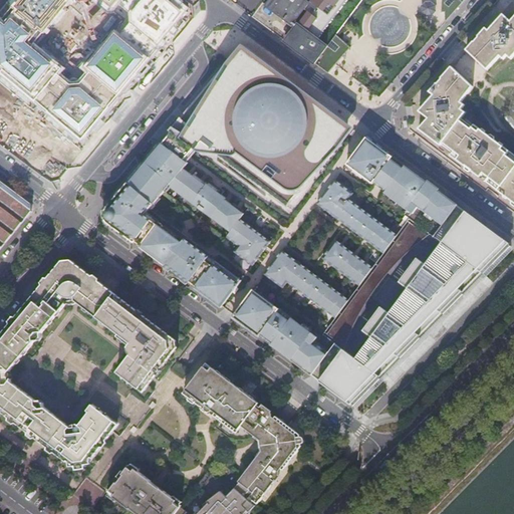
[(0,81),(78,145),(192,11),(191,6),(183,0),(11,0),(0,13),(0,81)]
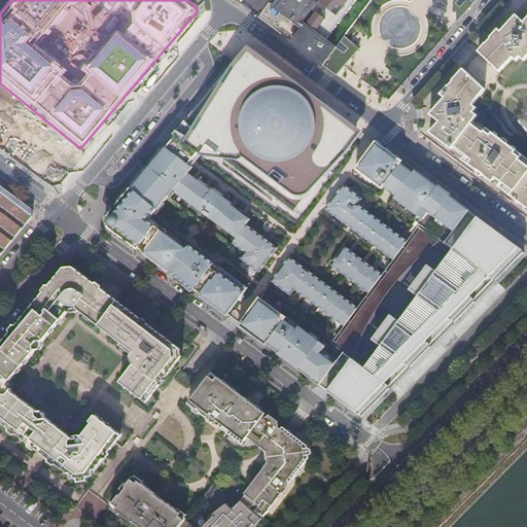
[(277,0),(273,6),(300,26),(312,10),(325,20),(340,0),(277,0)]
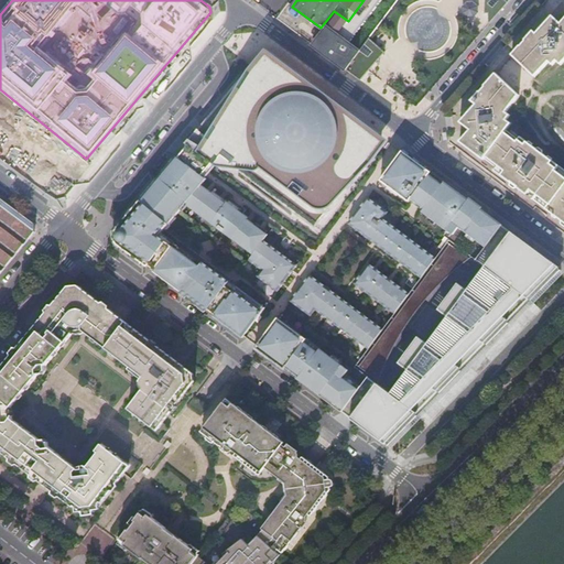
[(484,0),(483,14),(487,14),(487,25),(509,0),(484,0)]
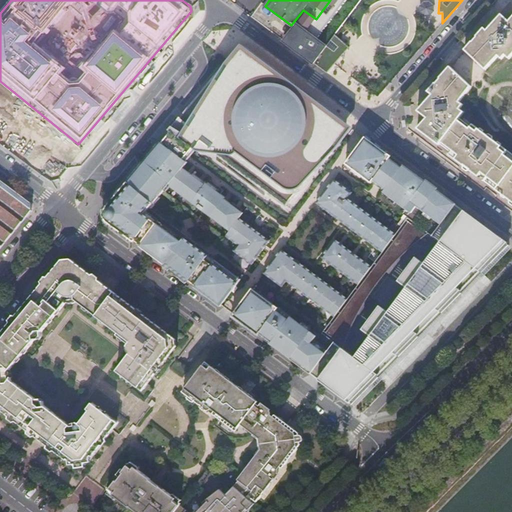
[(431,1),(424,1),(420,5),(421,12),(425,15),(431,15),(435,10),(435,5),(431,1)]
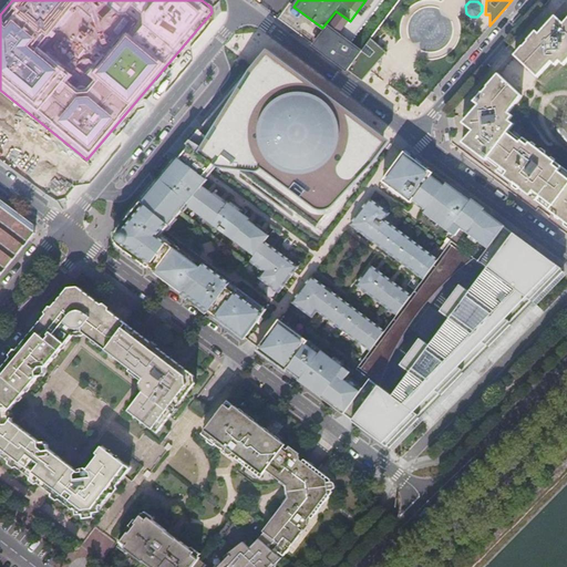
[(336,11),(322,28),(327,31),(329,28),(339,35),(350,21),(336,11)]
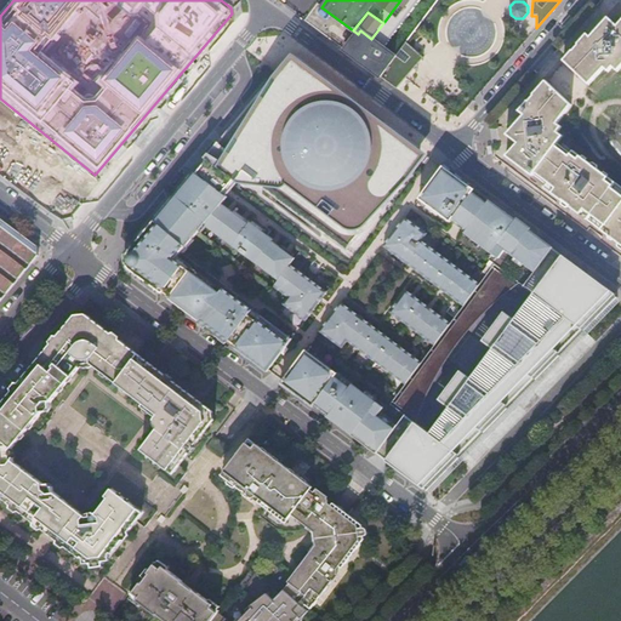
[(620,21),(615,28),(605,20),(588,38),(586,35),(563,62),(590,85),(604,70),(609,74),(614,69),(617,74),(620,69),(620,21)]
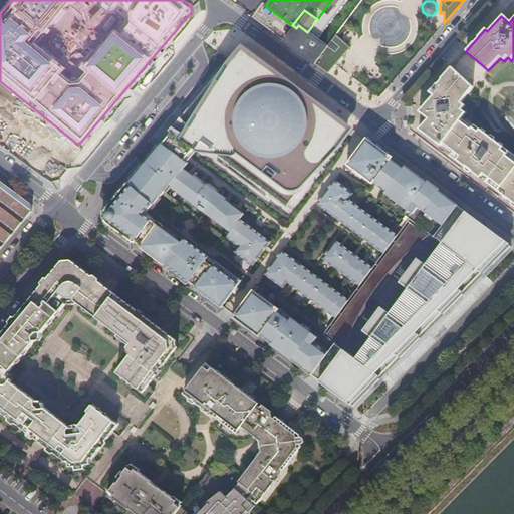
[(396,21),(397,32),(407,31),(405,20),(396,21)]
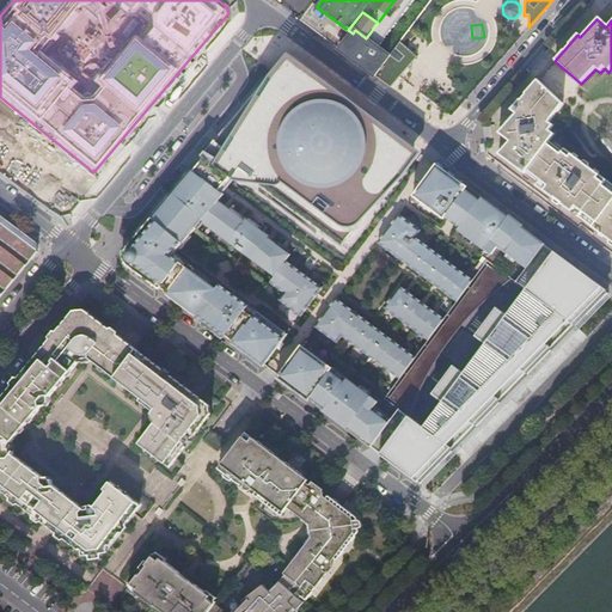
[(340,50),(374,75),(390,55),(366,38),(355,30),(353,34),(347,41),(340,50)]
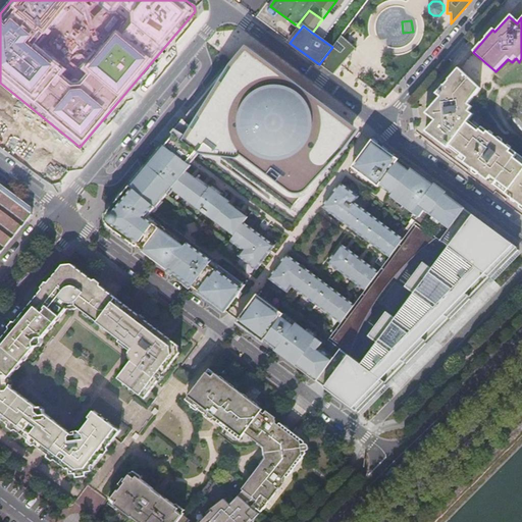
[(341,37),(332,47),(319,64),(332,74),(341,65),(355,49),(341,37)]
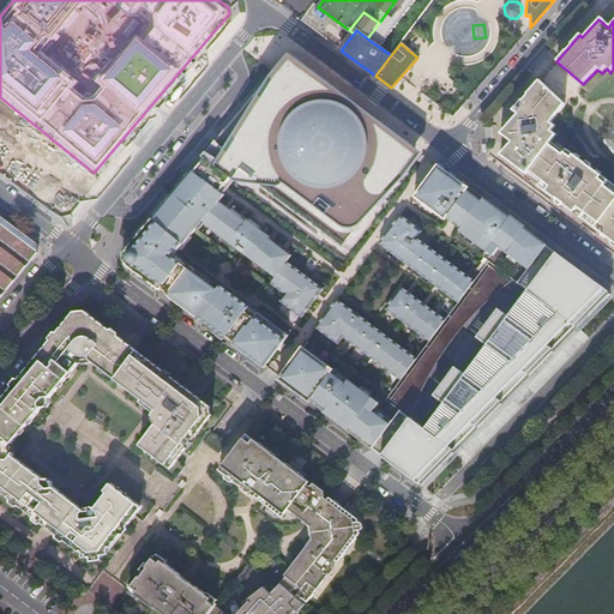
[(290,53),(278,67),(280,66),(281,65),(283,65),(284,65),(286,65),(287,65),(288,65),(289,66),(290,66),(335,106),(337,107),(337,108),(338,109),(338,110),(339,112),(339,113),(338,114),(338,115),(338,116),(333,121),(338,125),(345,114),(361,125),(407,158),(405,161),(409,164),(420,150),(290,53)]
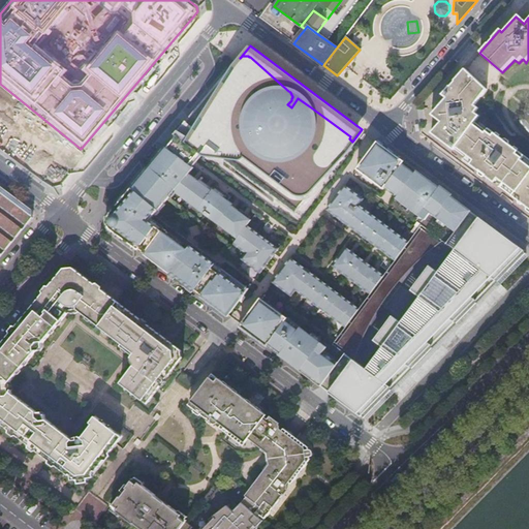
[(298,211),(352,142),(349,138),(350,136),(311,107),(298,98),(291,107),(287,104),(291,100),(291,99),(291,98),(292,97),(292,96),(291,95),(291,94),(290,93),(290,92),(288,91),(250,58),(250,57),(249,57),(248,56),(247,56),(246,56),(245,56),(244,56),(242,56),(241,57),(240,58),(176,135),(177,136),(201,155),(208,159),(224,158),(225,162),(275,199),(278,196),(298,211)]
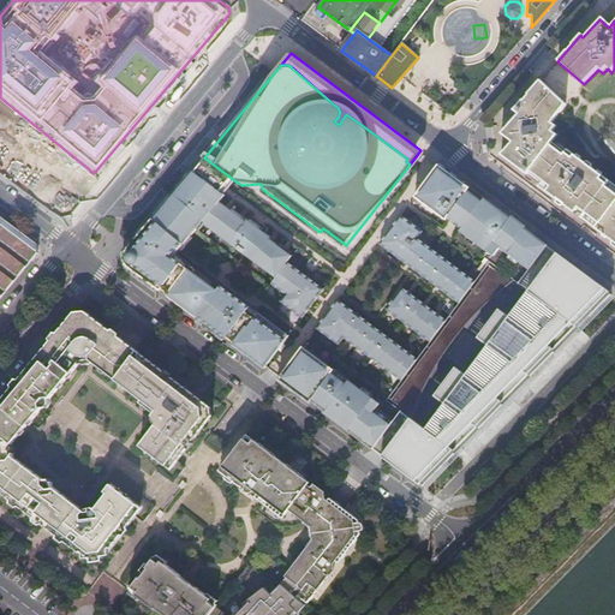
[(614,187),(601,178),(601,175),(597,173),(596,174),(579,162),(580,160),(575,157),(574,159),(566,153),(565,155),(551,147),(556,138),(551,135),(555,129),(550,125),(566,105),(539,82),(513,112),(518,117),(501,136),(507,139),(512,144),(501,157),(527,177),(529,175),(542,185),(539,189),(554,199),(603,236),(602,237),(605,240),(608,239),(611,243),(614,244),(614,187)]
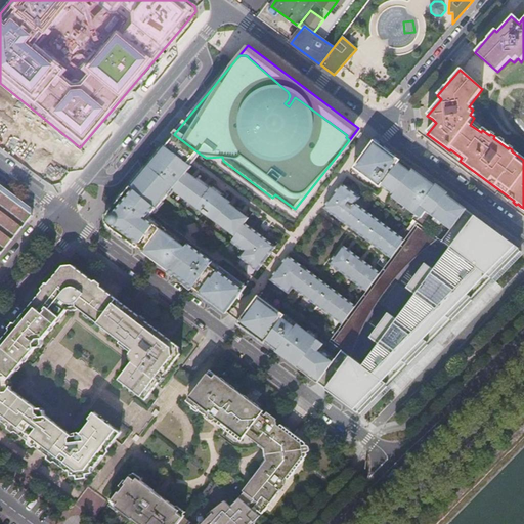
[(195,159),(200,154),(175,135),(171,140),(166,146),(165,145),(131,184),(108,212),(107,213),(106,215),(105,218),(105,221),(106,223),(107,225),(110,227),(225,313),(246,286),(213,261),(215,259),(153,213),(172,189),(235,236),(231,242),(244,251),(239,257),(257,270),(275,246),(245,223),(249,218),(229,204),(230,202),(226,199),(228,194),(214,184),(210,189),(187,172),(191,166),(190,165),(195,159)]
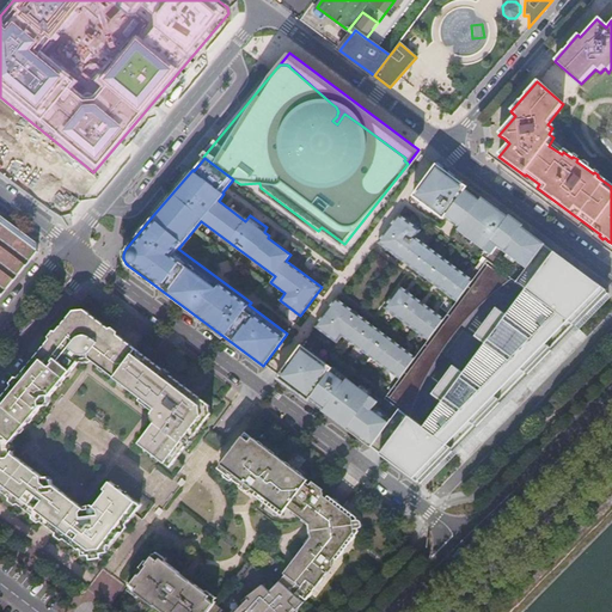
[(519,280),(546,244),(538,238),(471,189),(438,164),(414,196),(445,219),(446,218),(460,228),(459,230),(487,250),(482,256),(489,261),(490,258),(515,277),(519,280)]
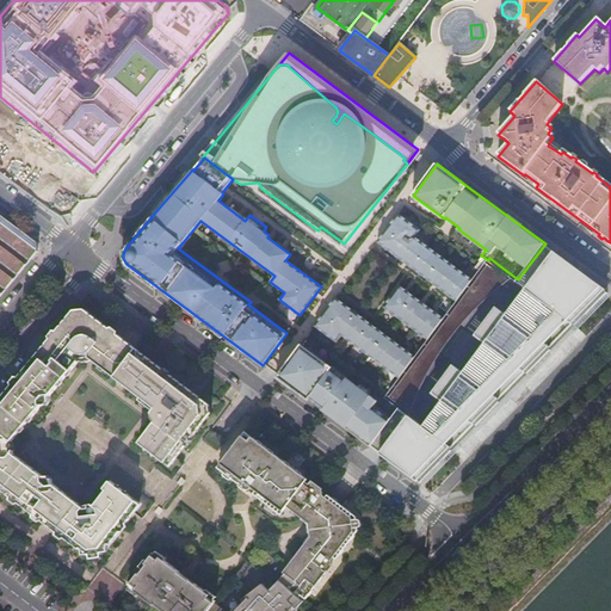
[(457,301),(473,279),(415,236),(420,230),(399,214),(377,242),(457,301)]
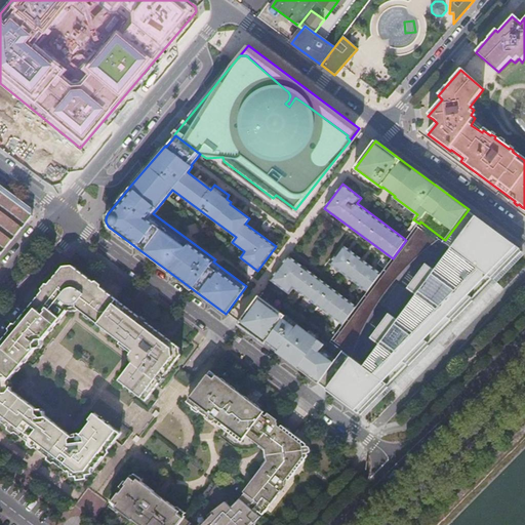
[(0,254),(33,215),(31,208),(0,185),(0,254)]
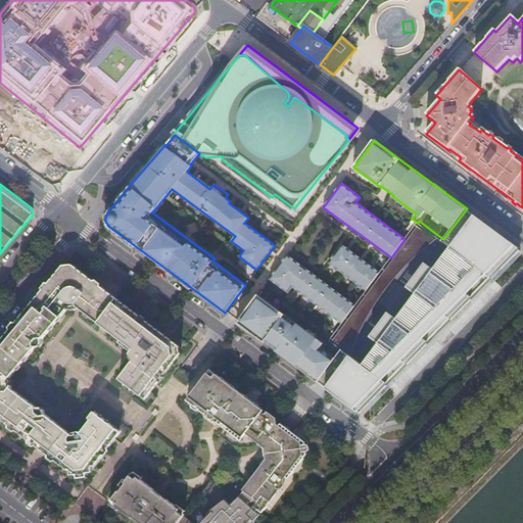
[(407,234),(419,248),(425,243),(428,246),(433,242),(418,225),(407,234)]
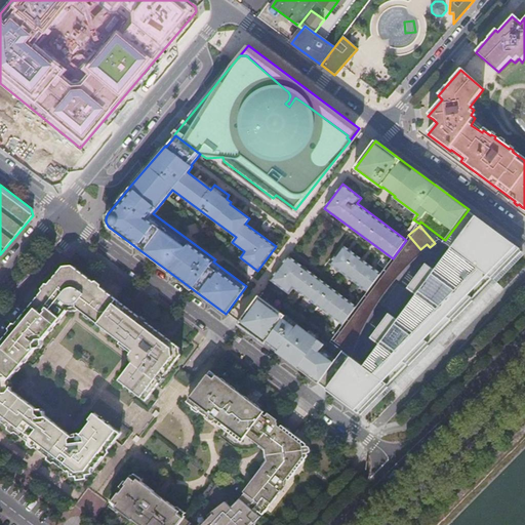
[(368,291),(381,273),(344,245),(330,264),(368,291)]
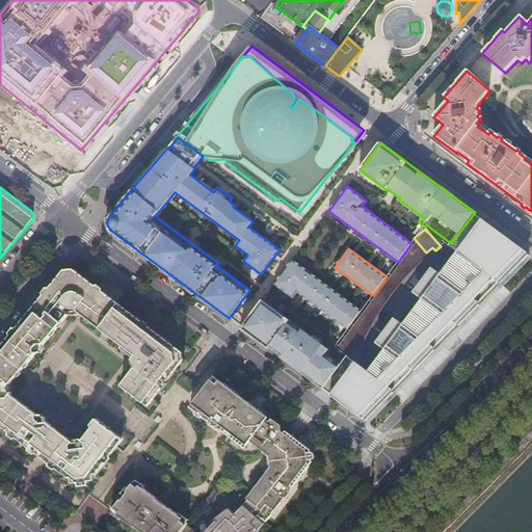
[(347,328),(362,310),(292,259),(274,284),(293,297),(297,292),(347,328)]
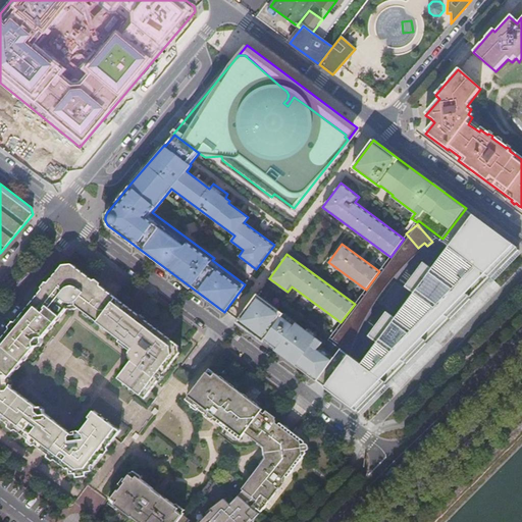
[(77,307),(98,323),(134,351),(134,353),(133,355),(133,356),(134,357),(134,359),(118,380),(142,400),(145,399),(180,353),(179,346),(117,299),(71,264),(63,266),(42,292),(7,333),(2,340),(0,342),(0,417),(73,473),(91,471),(120,432),(120,429),(95,411),(90,417),(92,419),(82,431),(81,431),(80,430),(77,430),(76,430),(74,431),(73,432),(72,432),(71,433),(46,414),(45,410),(42,408),(38,408),(12,388),(12,386),(13,384),(13,383),(12,381),(12,380),(11,378),(10,377),(36,346),(41,345),(43,343),(43,337),(67,308),(68,309),(70,309),(71,309),(72,309),(74,309),(75,308),(76,308),(77,307)]
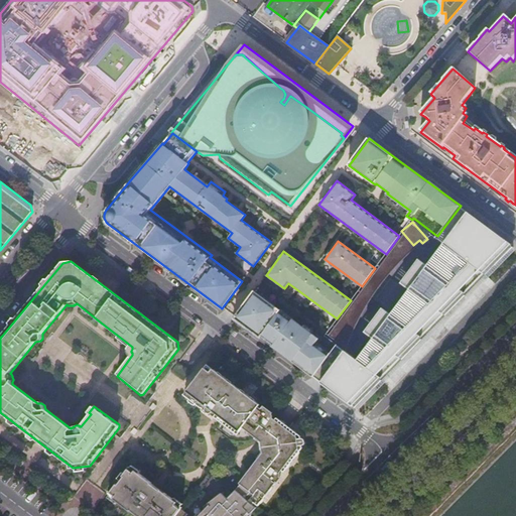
[(472,289),(483,278),(482,277),(471,288),(472,289)]
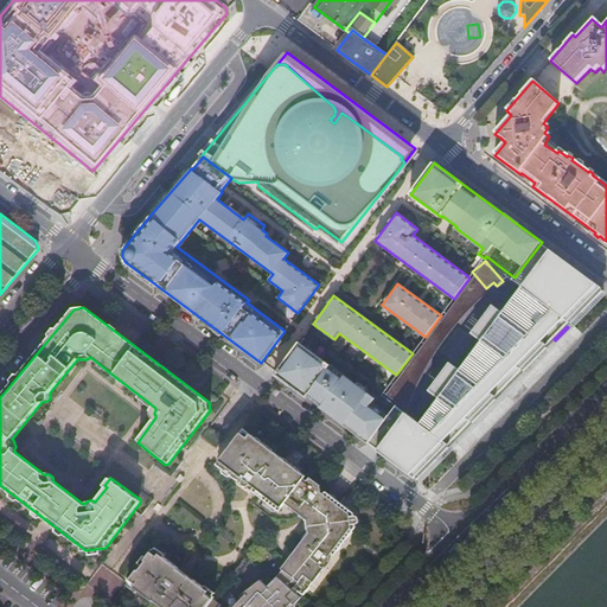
[(368,442),(388,415),(371,403),(375,398),(299,342),(275,375),(368,442)]
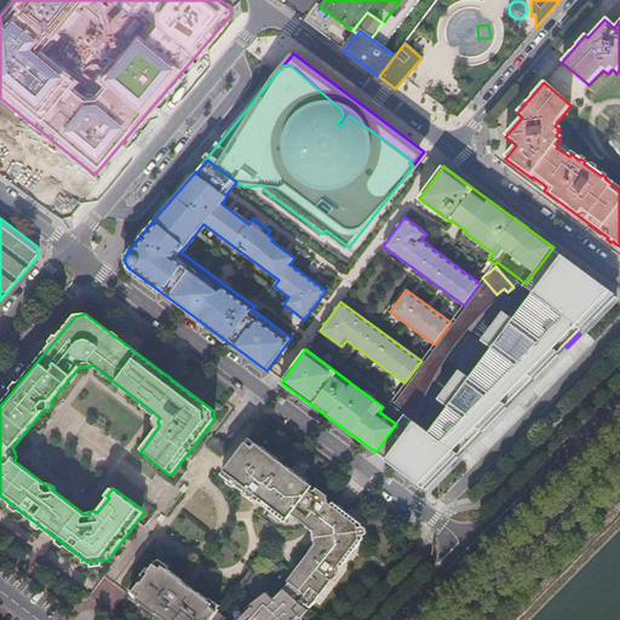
[(516,400),(530,385),(528,383),(515,397),(516,400)]
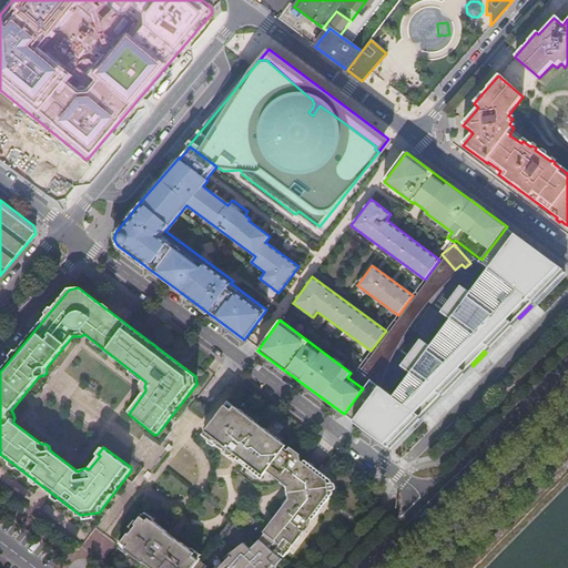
[(428,412),(438,401),(437,398),(426,409),(428,412)]
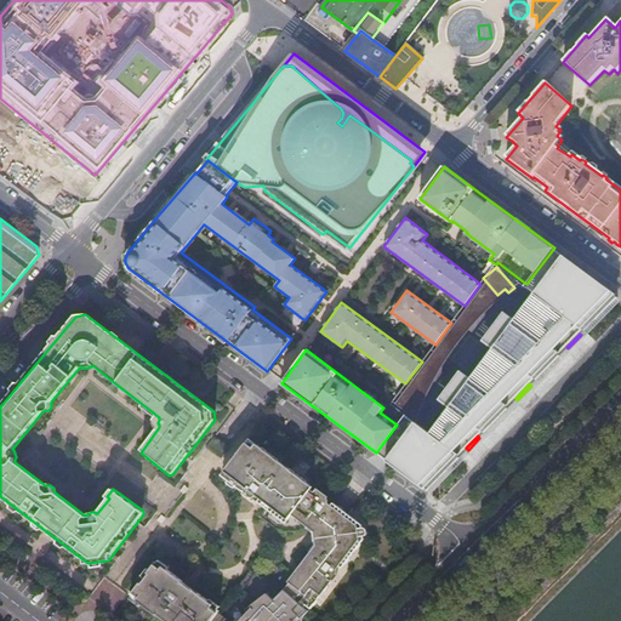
[(291,580),(284,590),(308,611),(336,575),(337,569),(336,568),(339,565),(342,568),(364,540),(363,525),(306,483),(305,484),(302,482),(303,479),(302,479),(300,477),(296,474),(292,472),(292,473),(289,472),(290,471),(278,461),(277,462),(274,460),(275,459),(274,457),(272,455),(268,454),(266,451),(265,454),(262,451),(262,450),(256,445),(255,446),(254,445),(255,444),(250,439),(222,476),(243,493),(246,488),(249,490),(249,491),(249,493),(249,494),(249,495),(250,496),(250,497),(285,524),(291,516),(306,527),(307,524),(317,531),(318,546),(311,556),(308,553),(290,579),(291,580)]
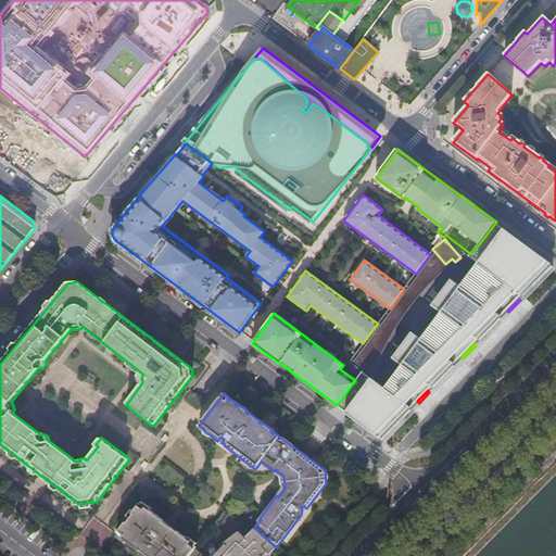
[(190,555),(196,548),(190,544),(192,541),(174,528),(163,521),(164,520),(147,507),(144,509),(138,505),(133,513),(134,514),(127,522),(126,521),(118,531),(125,535),(123,539),(140,552),(141,551),(148,555),(190,555)]
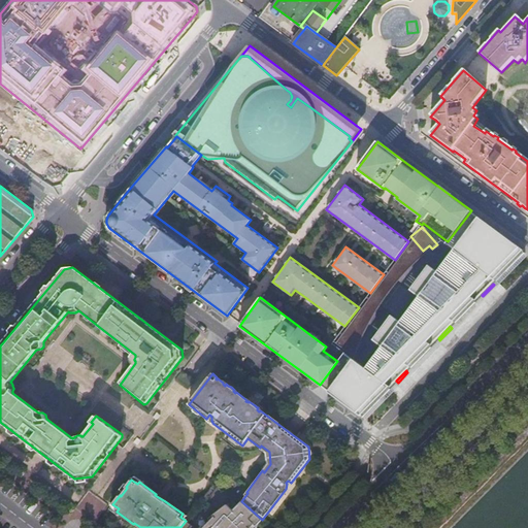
[(262,520),(241,501),(234,510),(228,503),(210,518),(212,521),(204,527),(203,527),(202,527),(201,527),(254,527),(257,525),(262,520)]
